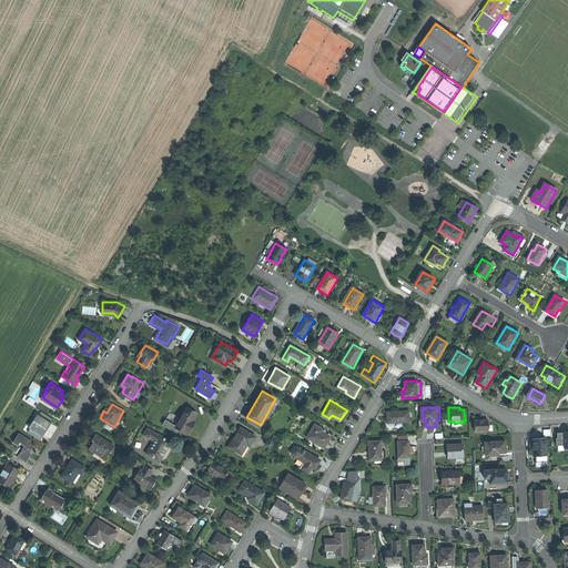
[(181,418),(176,425),(180,427),(189,433),(192,427),(195,422),(192,419),(195,413),(188,408),(181,418)]
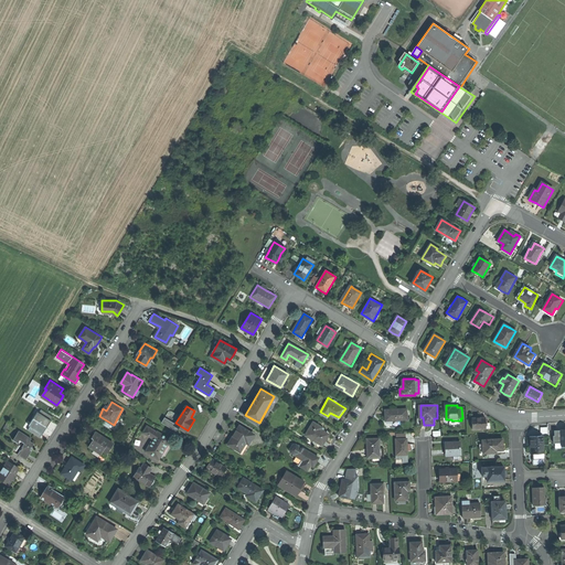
[(41,437),(53,416),(40,408),(28,429),(41,437)]
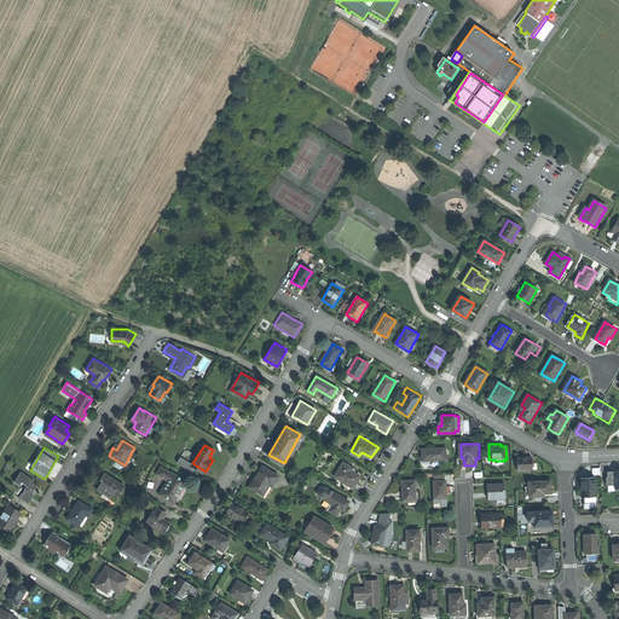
[(447,447),(423,447),(423,453),(423,460),(447,460),(447,447)]
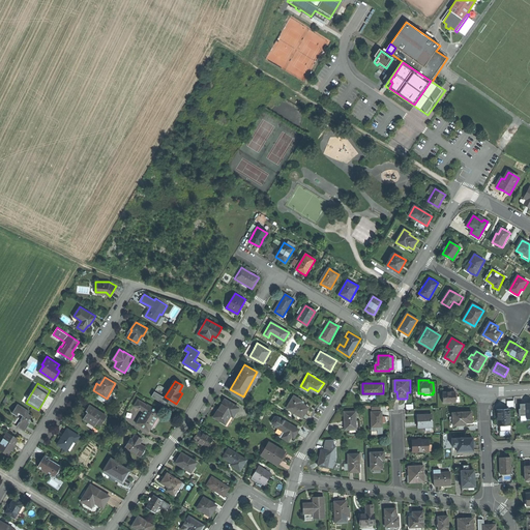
[(166,404),(168,399),(165,396),(169,390),(158,384),(152,395),(166,404)]
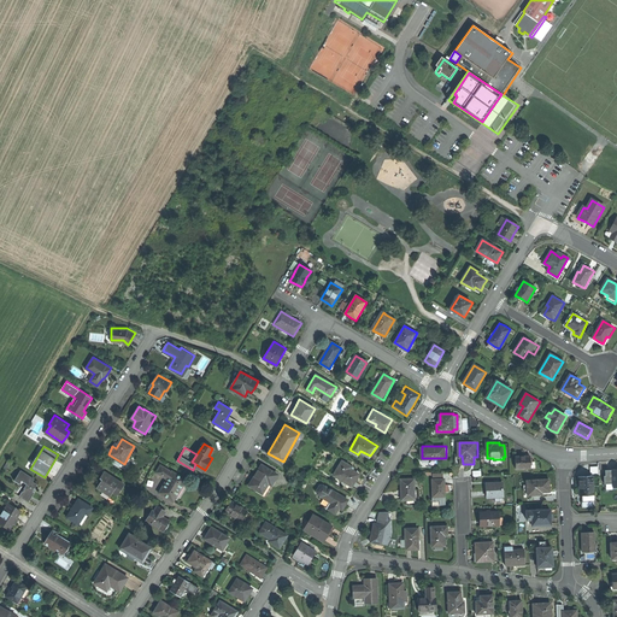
[(526,457),(518,457),(518,468),(533,468),(533,457),(526,457)]
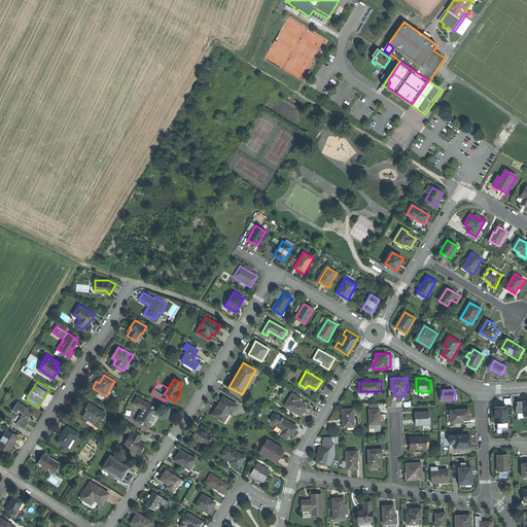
[(293,393),(285,406),(294,411),(294,409),(299,411),(297,413),(301,415),(304,410),(307,405),(300,399),(301,397),(293,393)]
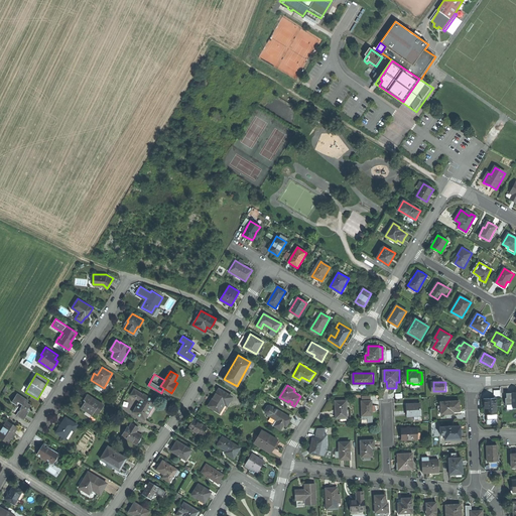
[(133,411),(145,418),(150,409),(155,400),(134,387),(130,394),(140,399),(133,411)]
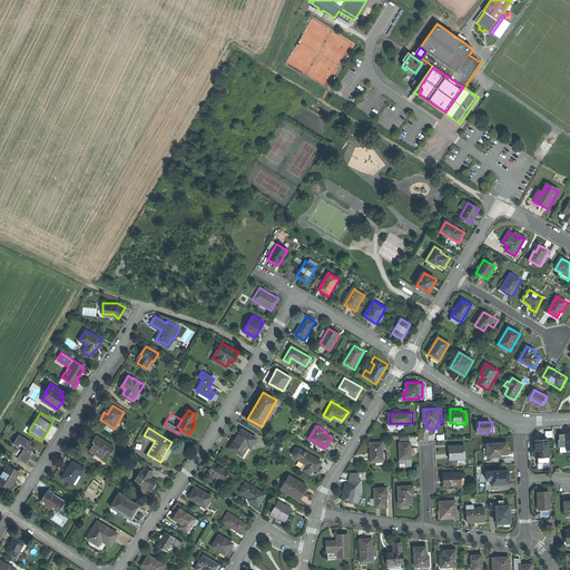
[(256,439),(242,429),(236,438),(231,448),(243,454),(251,441),(254,443),(256,439)]
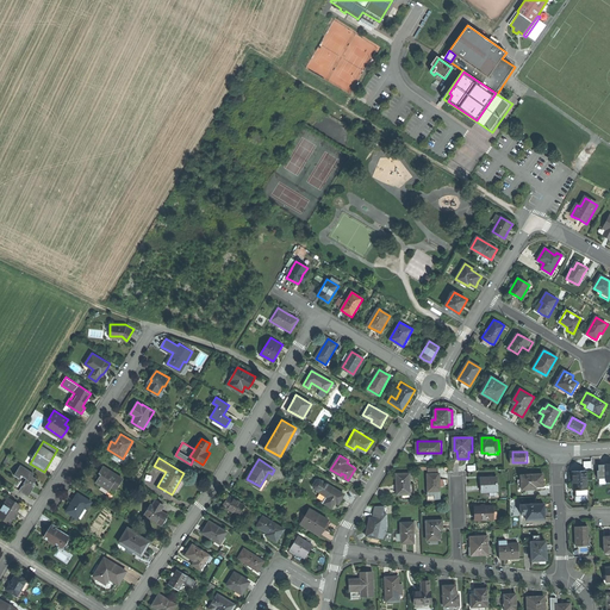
[(599,483),(609,481),(609,462),(598,464),(599,483)]
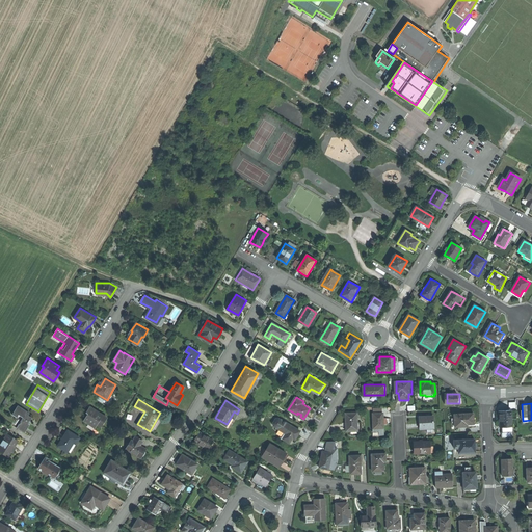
[(17,427),(25,432),(28,427),(30,424),(28,423),(32,417),(28,415),(29,413),(18,405),(12,414),(17,417),(19,415),(24,419),(21,424),(20,423),(17,427)]
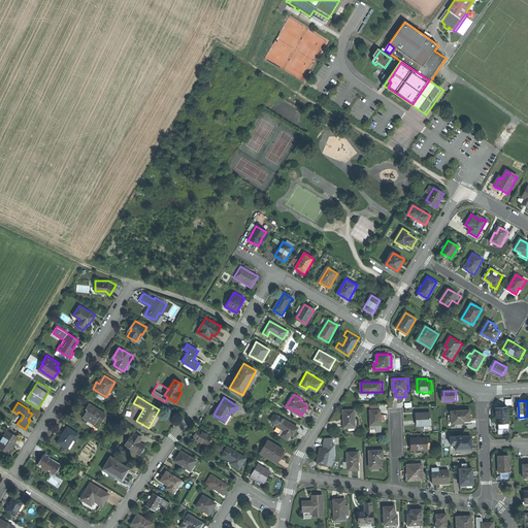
[(106,415),(88,403),(86,408),(88,409),(86,414),(84,418),(95,425),(97,422),(100,424),(106,415)]
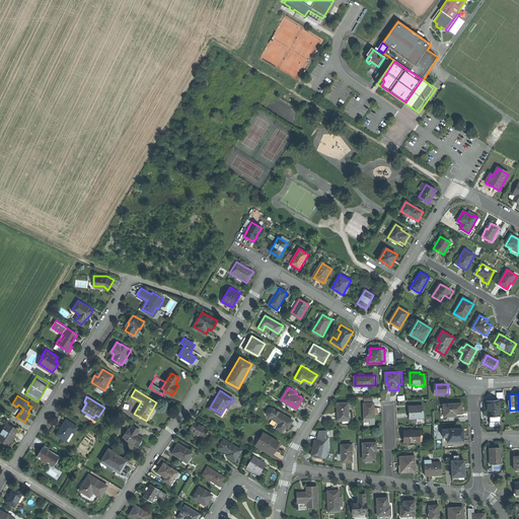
[(500,399),(488,400),(489,409),(489,416),(501,416),(500,399)]
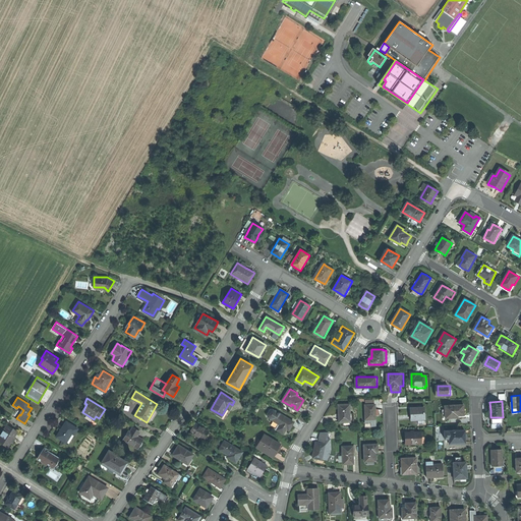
[(350,403),(338,404),(339,412),(339,421),(351,420),(350,403)]
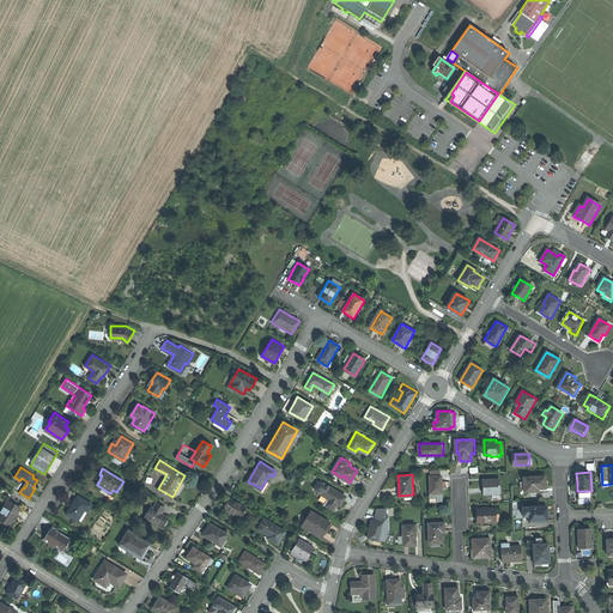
[(443,474),(430,474),(431,491),(432,491),(432,496),(443,496),(443,484),(443,474)]
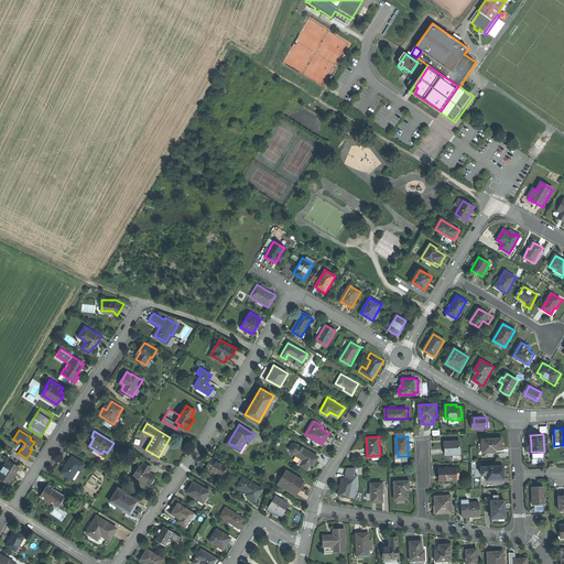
[(503,436),(481,437),(481,451),(496,451),(496,448),(503,448),(503,442),(503,436)]
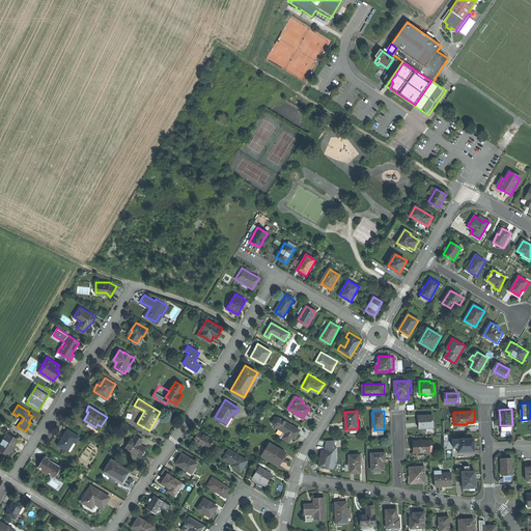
[(420,419),(420,425),(435,425),(435,419),(434,413),(420,413),(420,419)]
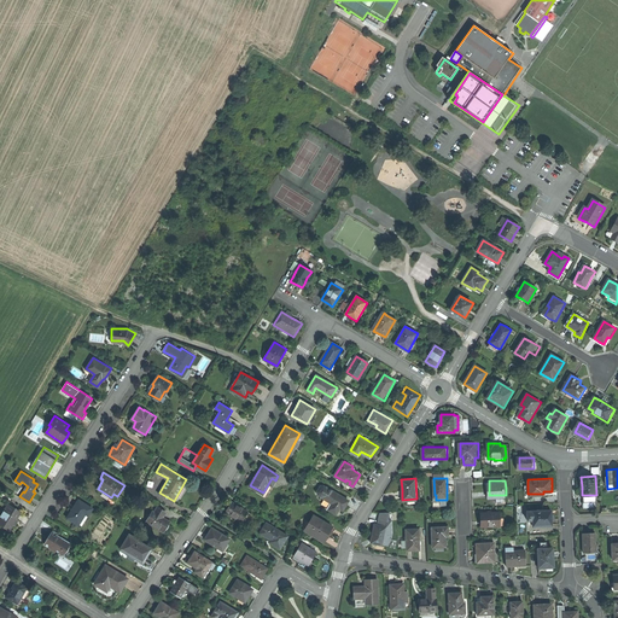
[(318,493),(322,495),(327,487),(324,484),(321,485),(318,490),(318,493)]
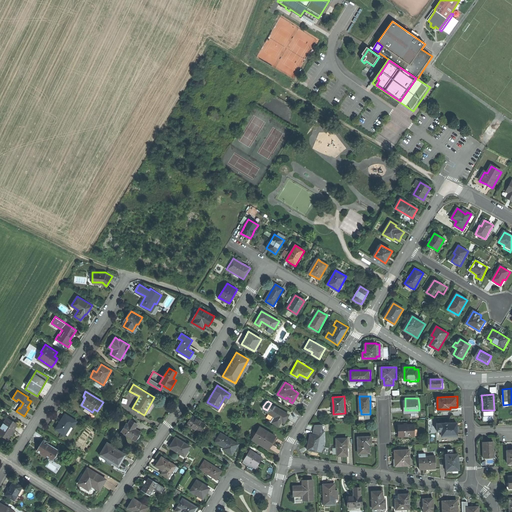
[(282,419),(285,421),(288,417),(290,414),(271,403),(267,410),(275,415),(274,416),(281,421),(282,419)]
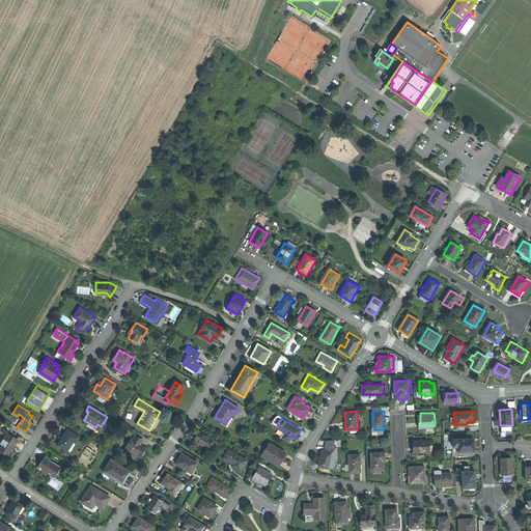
[(80,437),(67,429),(64,435),(62,434),(61,435),(60,437),(61,440),(58,446),(67,451),(68,450),(73,442),(76,444),(80,437)]
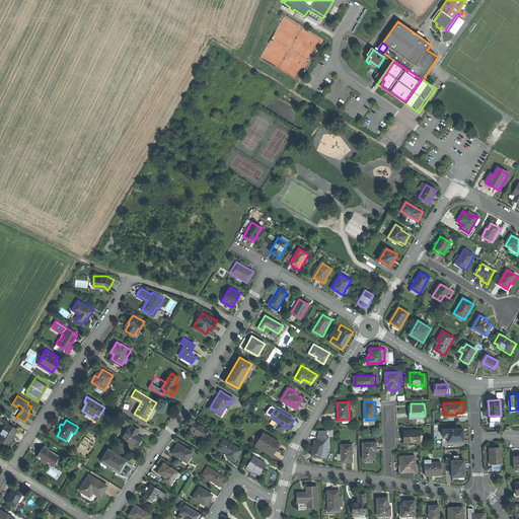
[(209,428),(195,421),(192,425),(190,429),(204,437),(208,430),(209,428)]
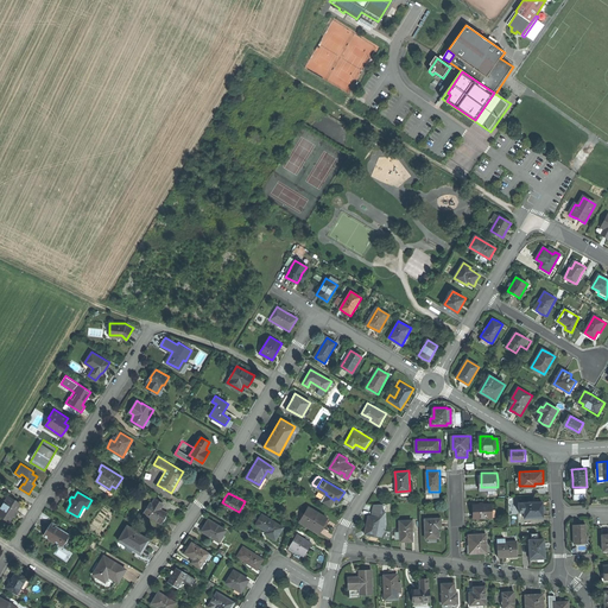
[(331,504),(334,500),(325,494),(322,499),(331,504)]
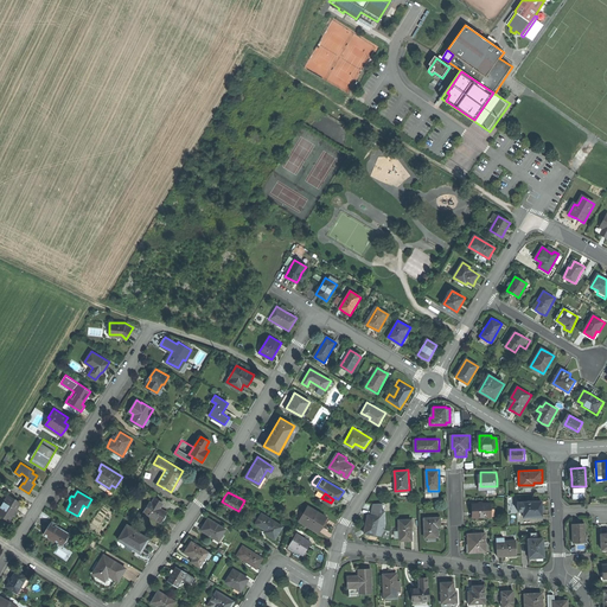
[(0,512),(0,513),(8,521),(12,515),(14,516),(16,513),(18,511),(16,510),(19,503),(8,496),(0,508),(2,509),(0,512)]
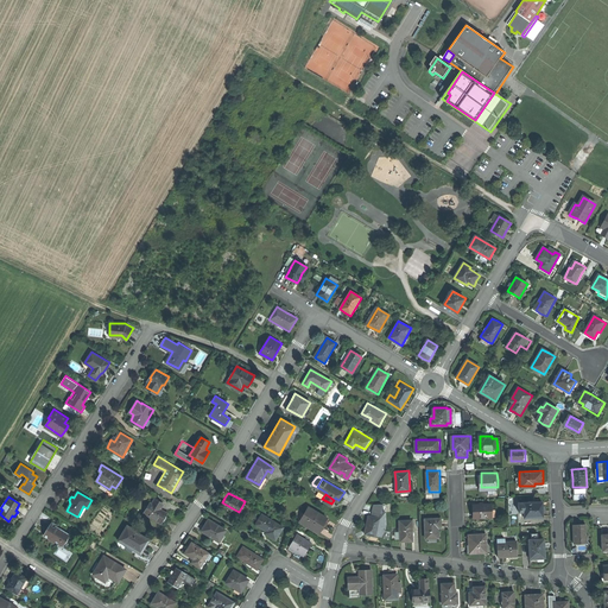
[(150,502),(144,512),(162,523),(165,517),(168,513),(160,510),(164,502),(156,498),(153,504),(150,502)]
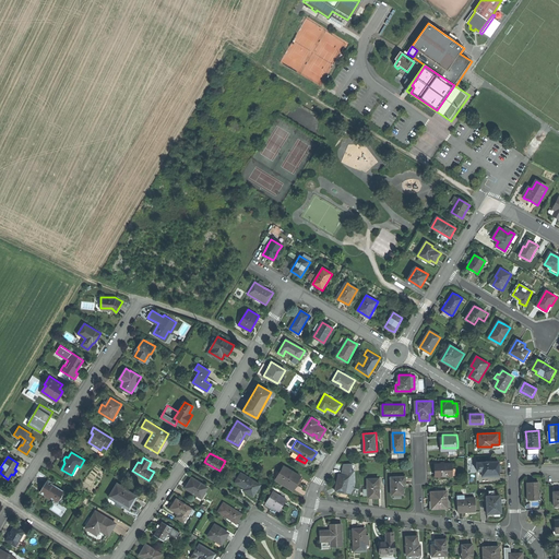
[(499,460),(477,460),(477,468),(482,468),(482,474),(499,474),(499,466),(499,460)]
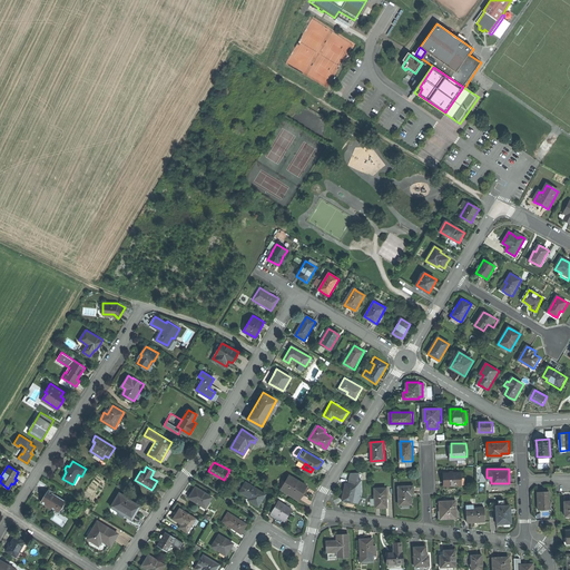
[(445,479),(445,484),(465,484),(465,475),(461,475),(461,471),(445,472),(445,479)]
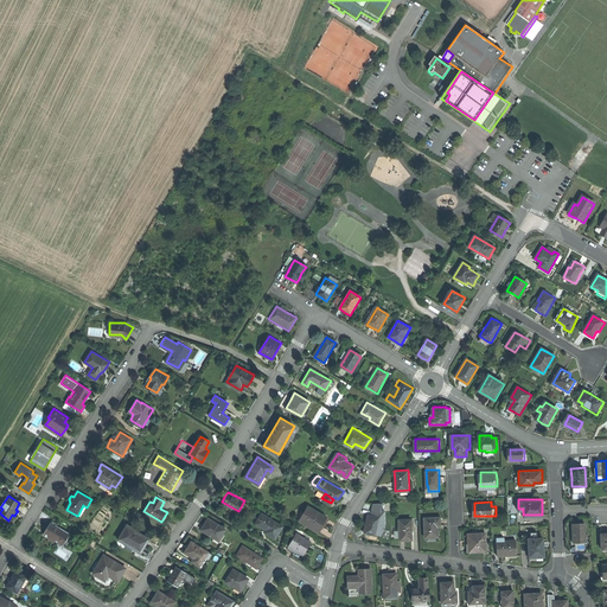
[(385,503),(375,503),(372,516),(369,515),(364,532),(372,534),(382,536),(387,524),(387,510),(384,510),(383,509),(385,503)]
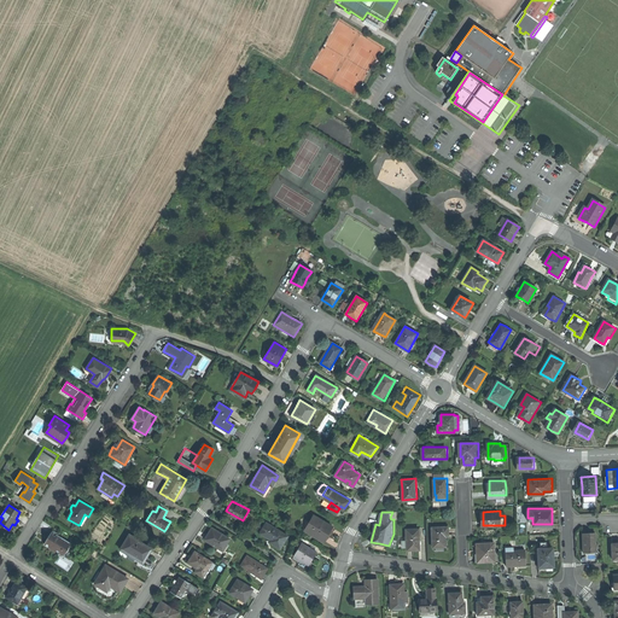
[(304,529),(324,541),(327,534),(331,528),(324,524),(325,522),(314,514),(304,529)]
